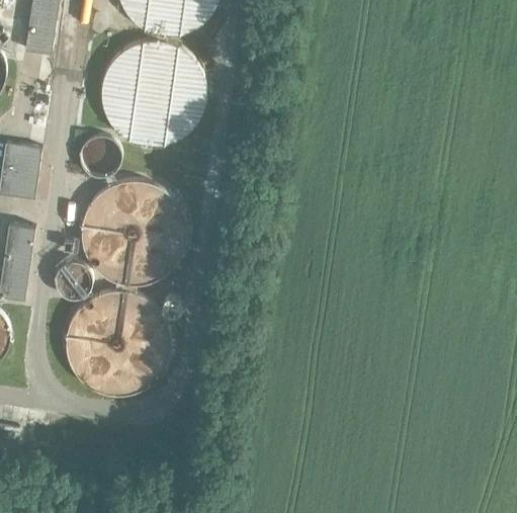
[(58,0),(31,0),(24,52),(51,55),(58,0)]
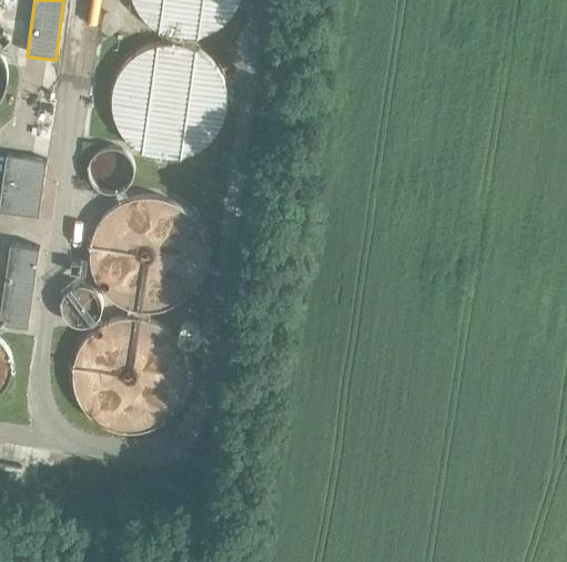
[(239,0),(131,0),(135,8),(143,20),(153,29),(165,36),(179,39),(192,39),(205,36),(218,29),(228,20),(236,8),(239,0)]
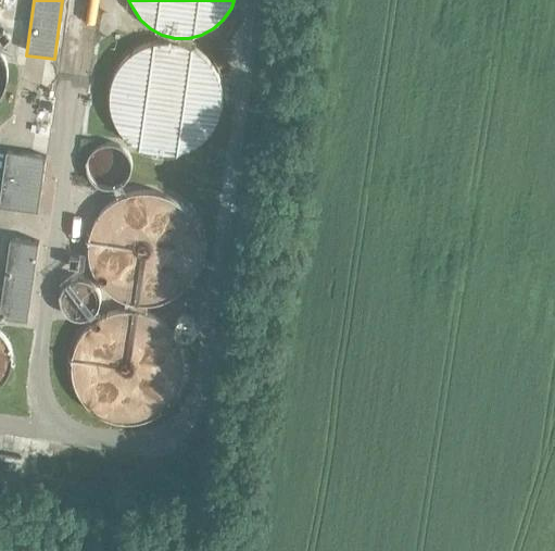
[(221,115),(223,101),(221,88),(216,75),(209,63),(198,54),(186,48),(172,45),(158,45),(144,48),(133,54),(122,63),(114,75),(109,88),(108,101),(109,115),(114,128),(122,139),(133,149),(144,155),(158,159),(172,159),(186,155),(198,149),(209,140),(216,128),(221,115)]
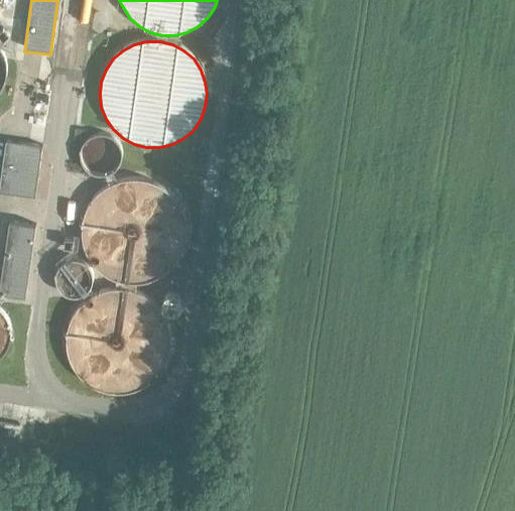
[(119,164),(120,156),(119,149),(114,142),(108,138),(100,136),(92,138),(86,142),(81,149),(80,156),(81,164),(86,171),(92,175),(100,177),(108,175),(114,171),(119,164)]
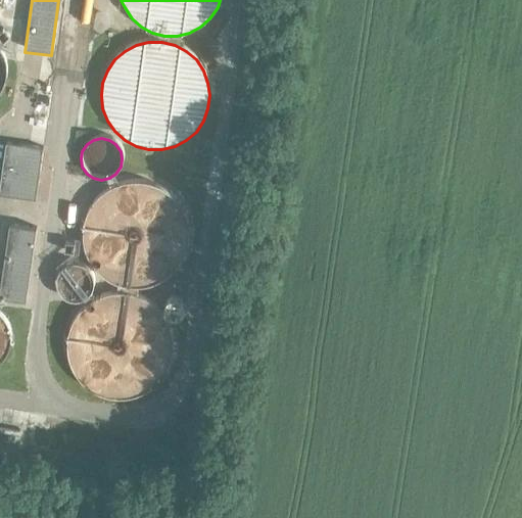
[(0,196),(35,201),(42,150),(4,145),(0,175),(0,196)]
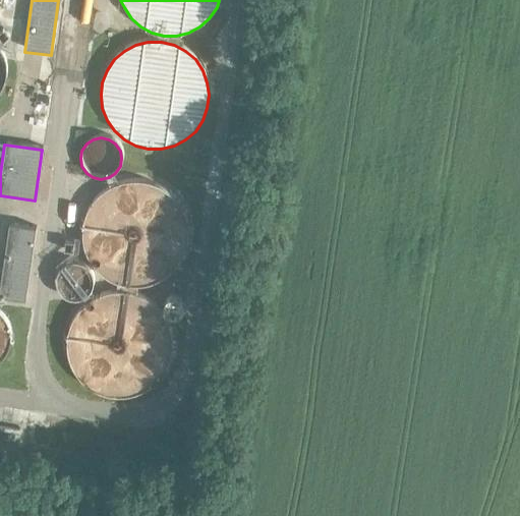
[(185,248),(187,235),(185,223),(181,211),(174,201),(165,192),(153,186),(140,183),(128,183),(116,186),(105,192),(95,201),(88,211),(83,223),(81,235),(83,248),(88,260),(95,270),(105,279),(116,284),(128,287),(140,288),(153,285),(165,279),(174,270),(181,260),(185,248)]
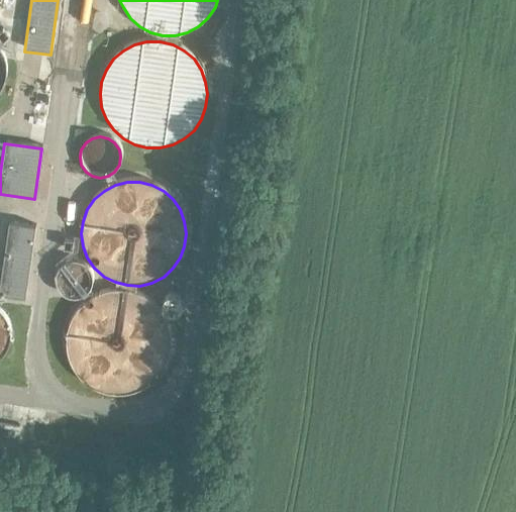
[(0,295),(25,299),(35,227),(8,224),(0,283),(0,295)]
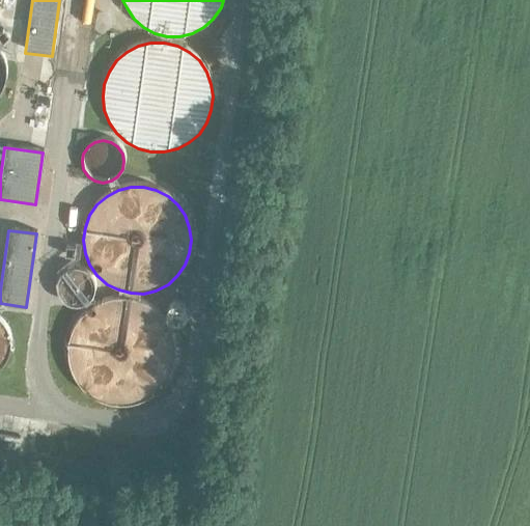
[(94,297),(95,289),(94,282),(90,275),(84,271),(76,270),(68,271),(62,276),(58,282),(57,289),(58,297),(62,303),(68,307),(76,308),(84,307),(90,303),(94,297)]
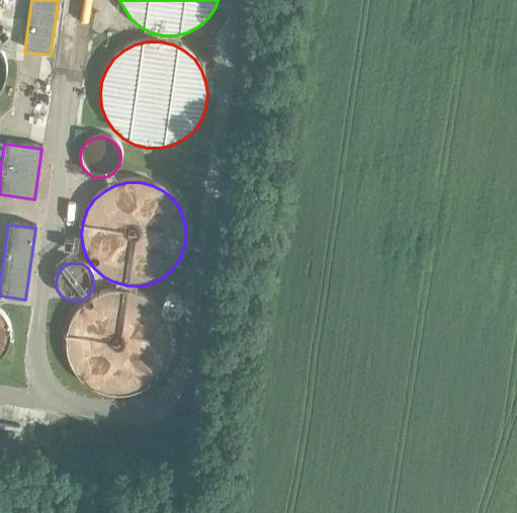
[(167,356),(169,344),(167,331),(163,320),(156,309),(147,301),(136,294),(123,292),(110,291),(98,294),(87,301),(78,309),(71,320),(67,331),(65,344),(67,356),(71,367),(78,378),(87,387),(98,393),(110,396),(123,396),(136,393),(147,387),(156,378),(163,367),(167,356)]
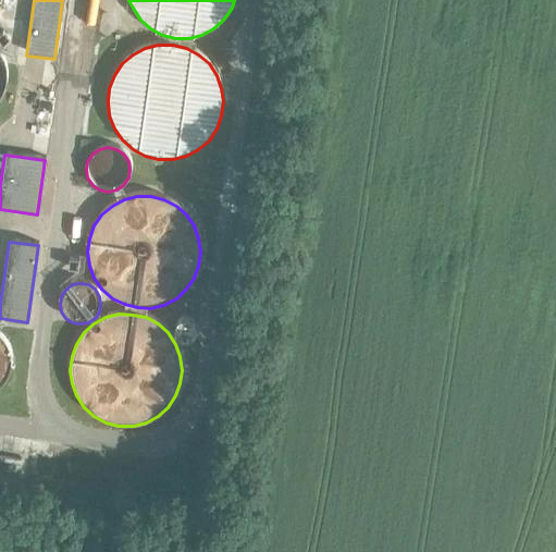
[(196,335),(197,330),(196,323),(192,320),(186,318),(181,320),(176,323),(174,330),(176,335),(181,340),(186,341),(192,340),(196,335)]
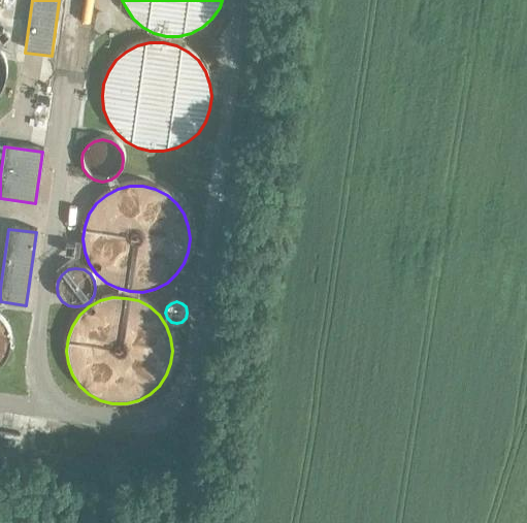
[(9,354),(10,344),(9,334),(4,325),(0,320),(0,366),(4,362),(9,354)]
